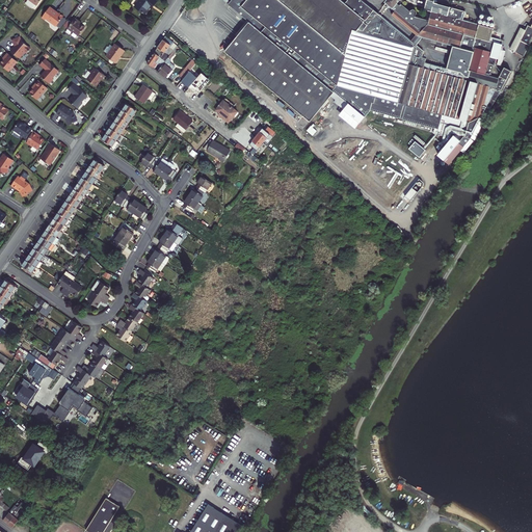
[(154,5),(157,1),(154,0),(139,0),(135,6),(145,14),(150,7),(152,4),(154,5)]
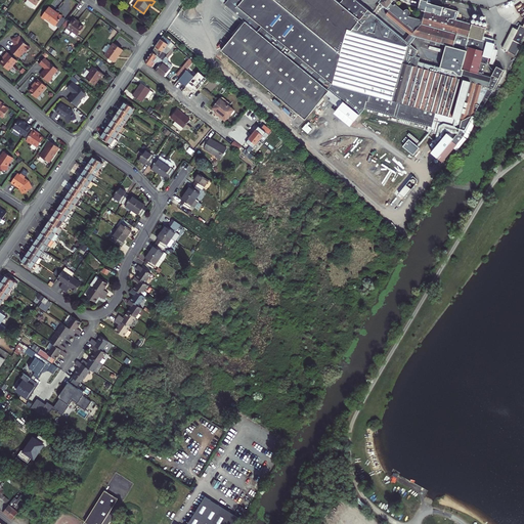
[(336,0),(241,0),(241,1),(237,0),(228,0),(225,5),(245,20),(220,49),(301,116),(325,87),(357,114),(363,107),(457,134),(464,136),(475,115),(478,117),(492,92),(487,89),(488,87),(493,90),(504,71),(496,67),(491,77),(483,75),(486,64),(487,64),(489,58),(483,56),(484,51),(486,42),(482,41),(483,39),(486,29),(472,25),(471,24),(456,19),(459,11),(432,4),(432,1),(431,0),(428,0),(427,0),(418,0),(421,1),(420,5),(418,10),(422,11),(420,19),(417,19),(415,18),(413,17),(412,16),(411,15),(410,14),(410,13),(409,12),(409,11),(408,11),(408,10),(407,10),(406,10),(405,10),(404,10),(404,11),(403,11),(394,4),(396,1),(397,1),(397,0),(380,0),(379,2),(390,11),(387,15),(397,24),(410,34),(412,36),(417,37),(468,51),(468,52),(461,80),(457,79),(459,76),(454,72),(441,68),(419,61),(419,60),(416,59),(416,56),(418,50),(410,44),(405,40),(370,11),(356,0),(342,0),(340,3),(336,0)]
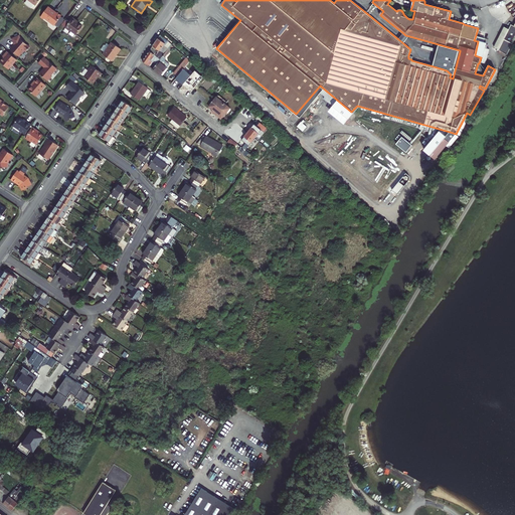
[(46,18),(56,25),(62,17),(63,16),(59,13),(58,14),(55,12),(56,11),(49,7),(42,17),(45,19),(46,18)]
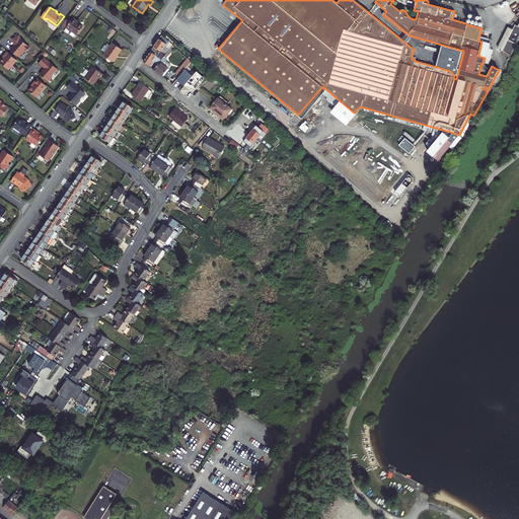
[(63,17),(57,25),(61,28),(67,20),(63,17)]
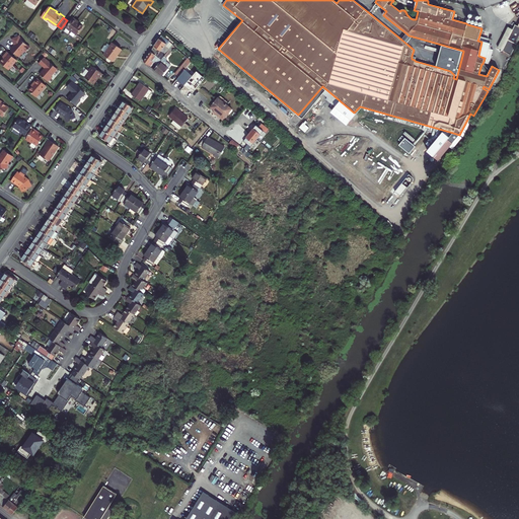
[(79,20),(75,17),(68,27),(72,30),(78,34),(84,26),(80,23),(78,22),(79,20)]
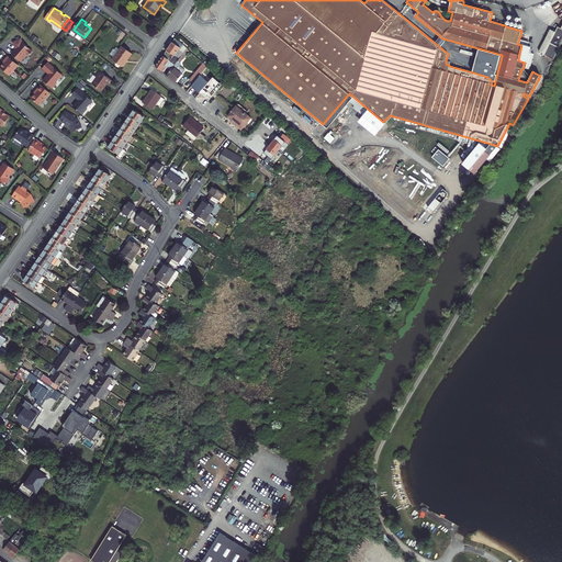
[(554,32),(543,55),(553,59),(561,41),(561,25),(560,29),(558,27),(554,32)]
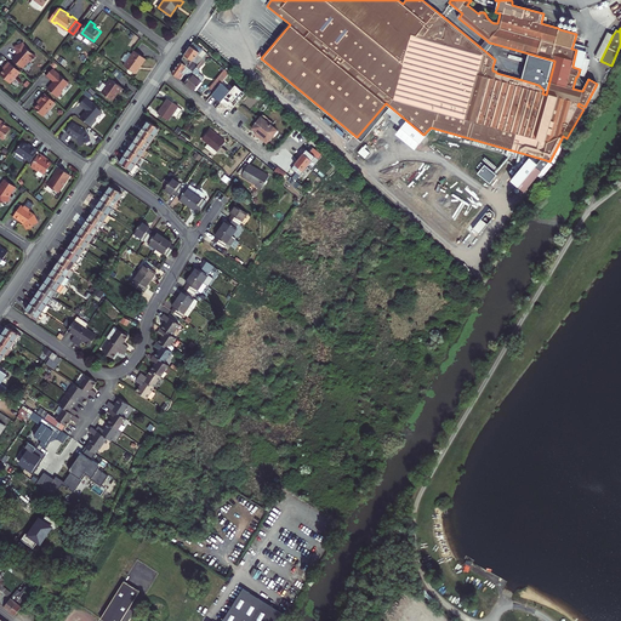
[(608,33),(594,57),(600,61),(613,35),(608,33)]
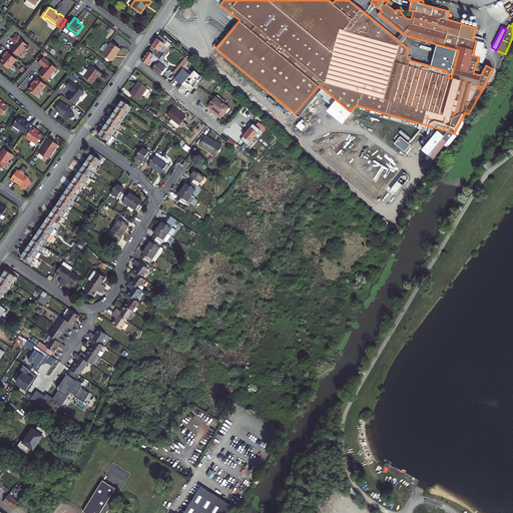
[(402,33),(397,39),(402,43),(408,36),(404,35),(402,33)]
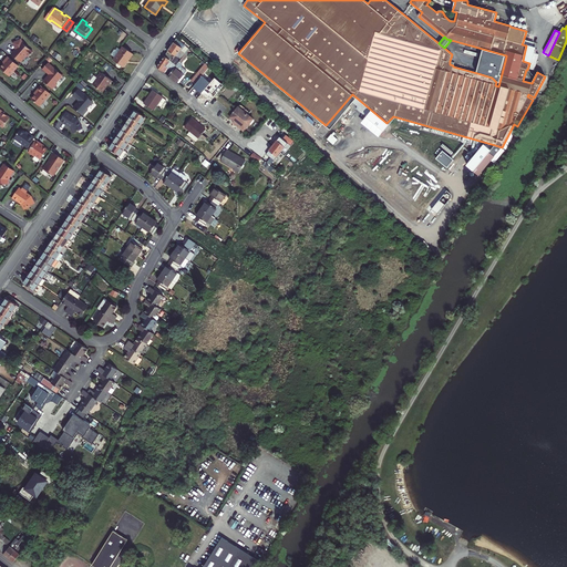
[(189,50),(177,39),(166,53),(175,60),(177,58),(182,60),(184,57),(187,52),(189,50)]
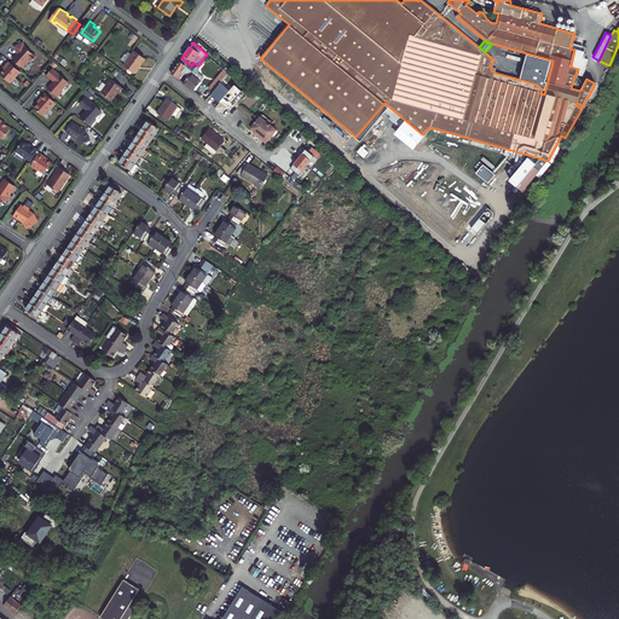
[(38,56),(25,45),(19,53),(13,59),(18,64),(19,63),(24,67),(25,67),(28,64),(28,62),(30,58),(33,61),(38,56)]
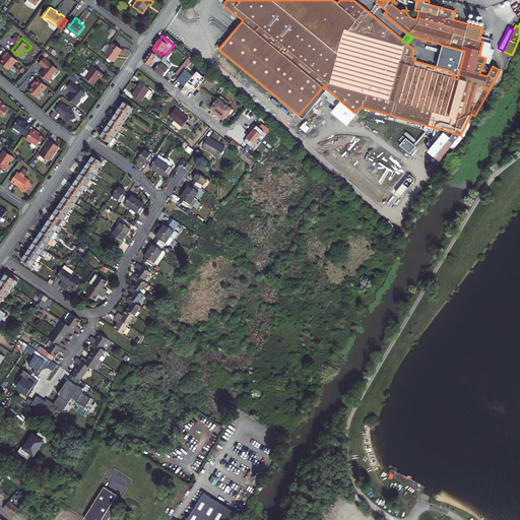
[(115,42),(106,55),(115,61),(118,57),(117,57),(123,49),(115,42)]
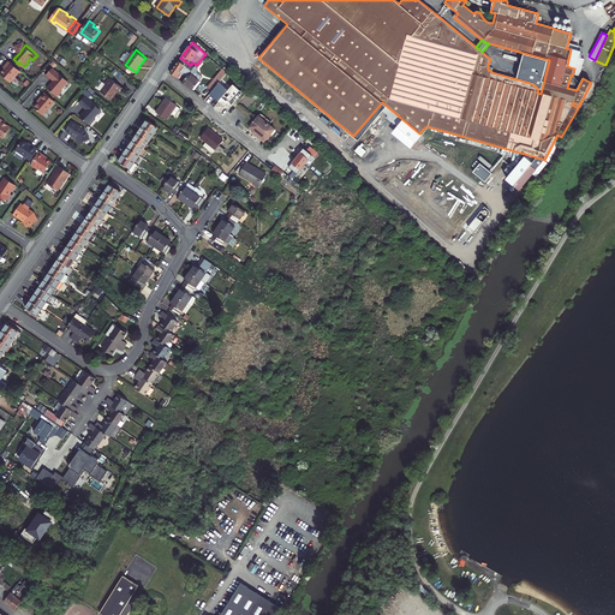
[(525,54),(518,79),(533,84),(538,89),(537,93),(541,94),(549,61),(525,54)]
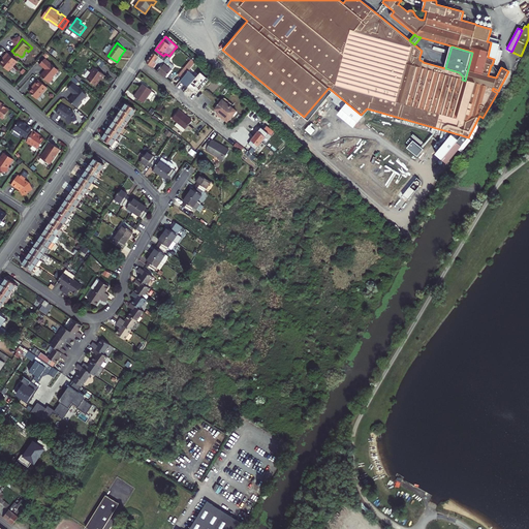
[(163,56),(155,50),(147,63),(153,68),(156,63),(161,66),(169,56),(165,54),(163,56)]
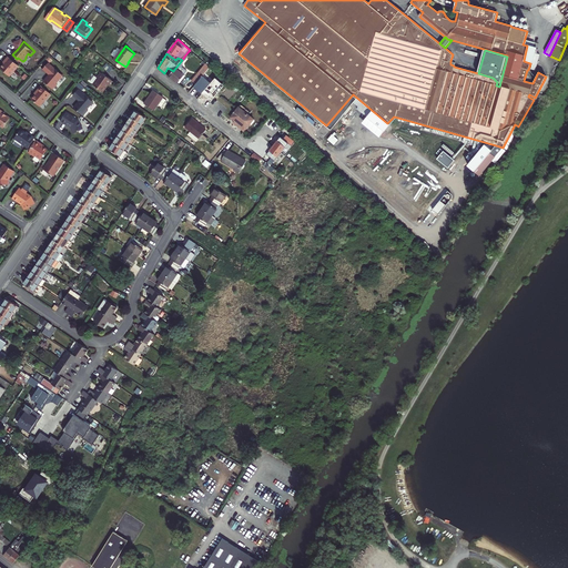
[(7,60),(1,67),(10,75),(19,64),(9,56),(6,59),(7,60)]
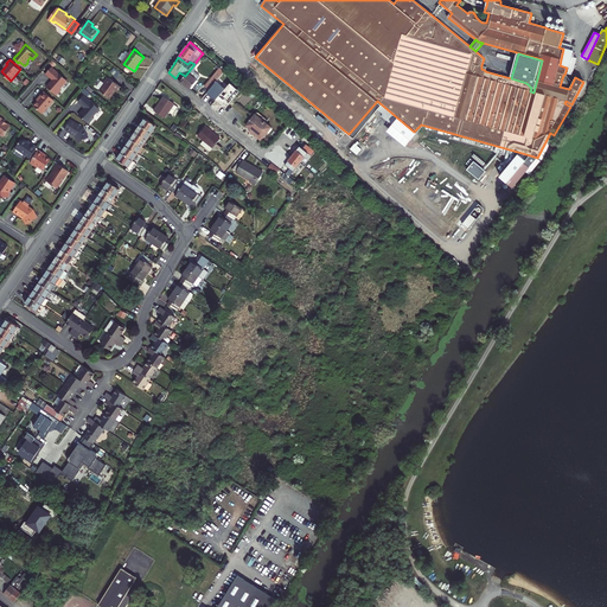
[(193,69),(199,62),(197,61),(195,64),(185,76),(180,82),(190,90),(197,81),(197,80),(199,76),(195,71),(195,70),(193,69)]
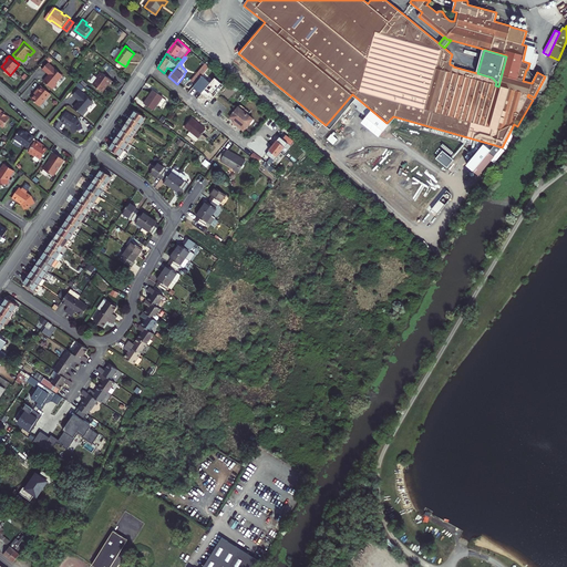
[(50,62),(43,69),(50,74),(44,81),(53,89),(59,84),(58,83),(64,75),(50,62)]
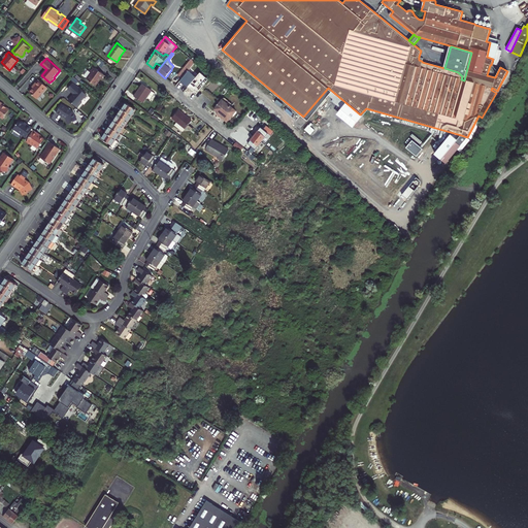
[(183,78),(195,63),(191,59),(177,75),(182,78),(183,78)]
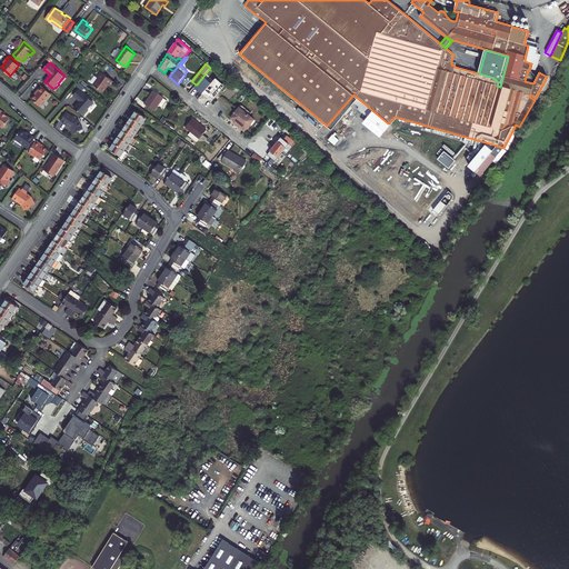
[(116,81),(102,71),(98,77),(100,78),(95,85),(105,92),(109,87),(108,86),(109,83),(112,86),(116,81)]
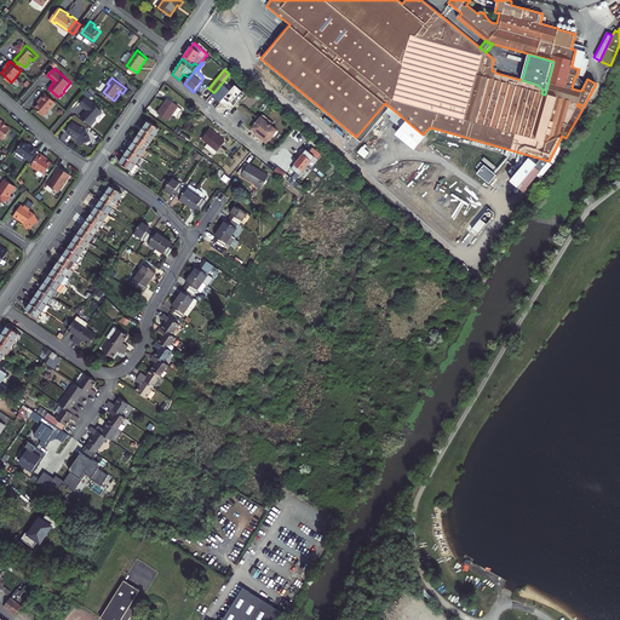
[(98,89),(103,92),(109,85),(107,84),(104,81),(98,89)]
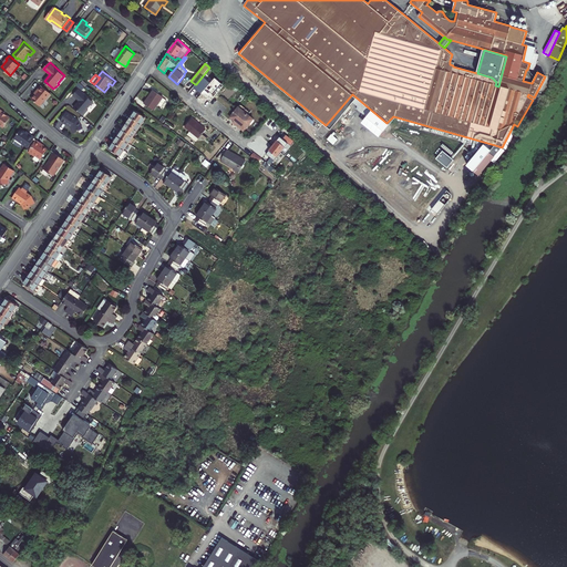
[(205,89),(214,96),(224,85),(215,78),(205,89)]
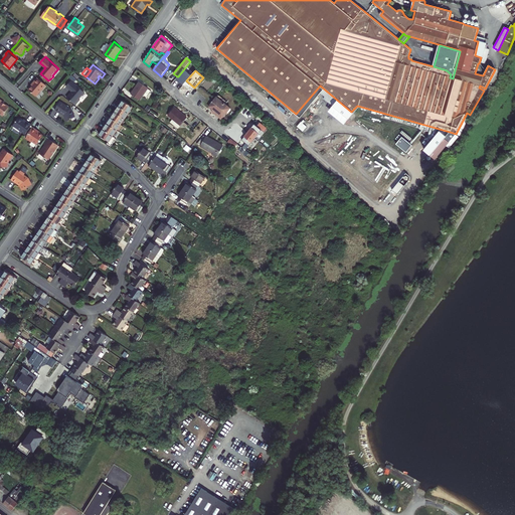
[(35,82),(29,90),(37,96),(46,84),(38,77),(34,82),(35,82)]
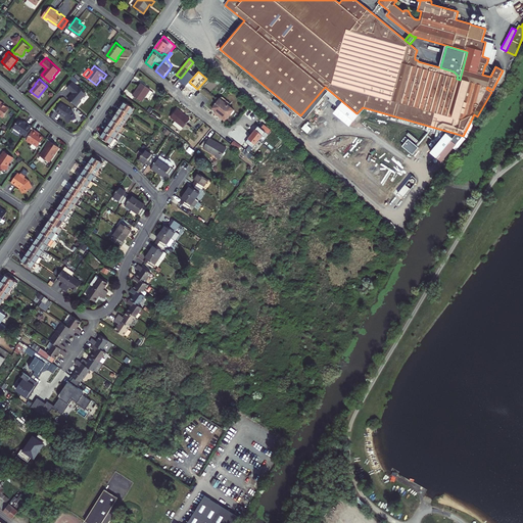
[(74,82),(68,88),(74,93),(68,99),(78,106),(82,102),(81,101),(87,94),(74,82)]
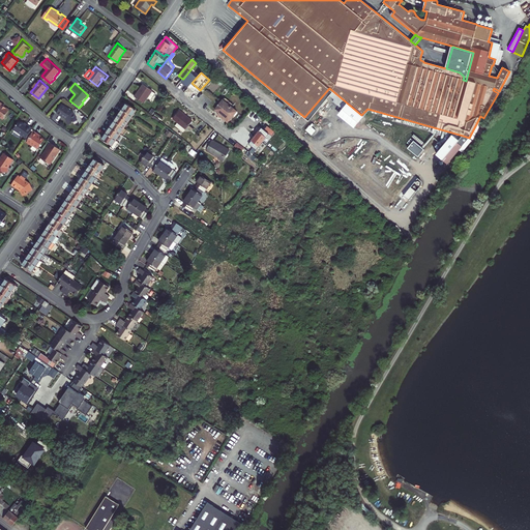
[(152,91),(143,84),(135,97),(144,104),(148,97),(152,91)]
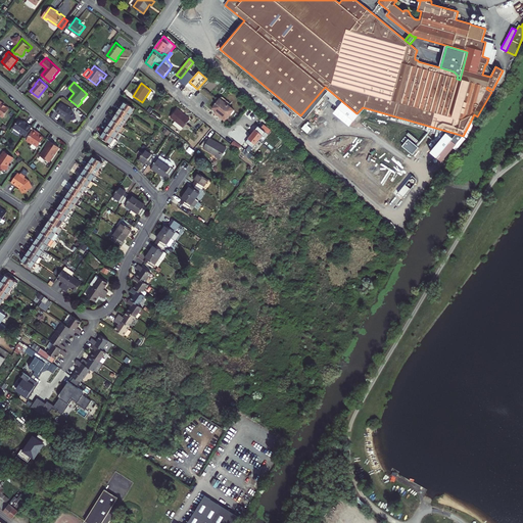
[(221,115),(220,117),(225,121),(233,110),(220,99),(212,108),(217,111),(221,115)]
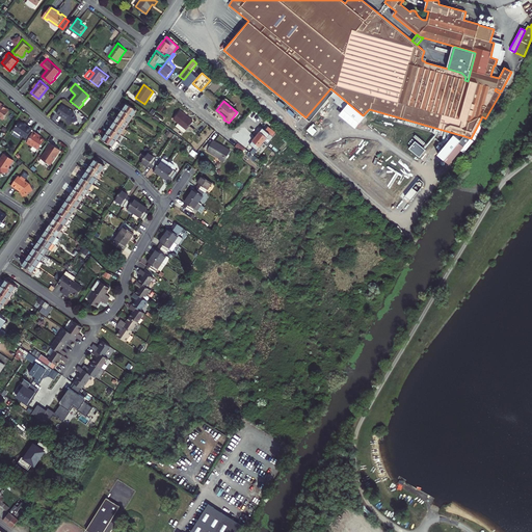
[(0,116),(4,120),(10,110),(2,105),(3,104),(0,102),(0,116)]
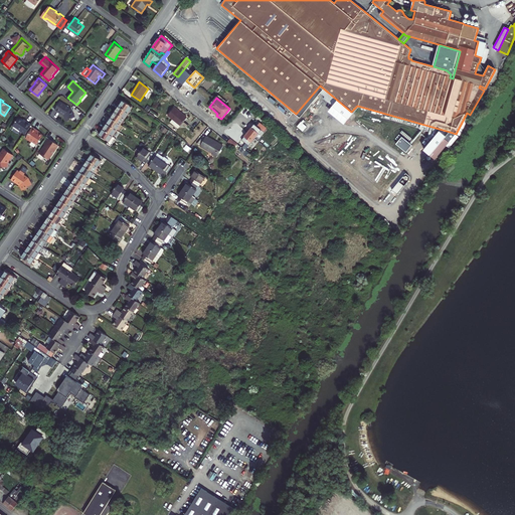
[(133,108),(123,101),(119,107),(129,113),(133,108)]
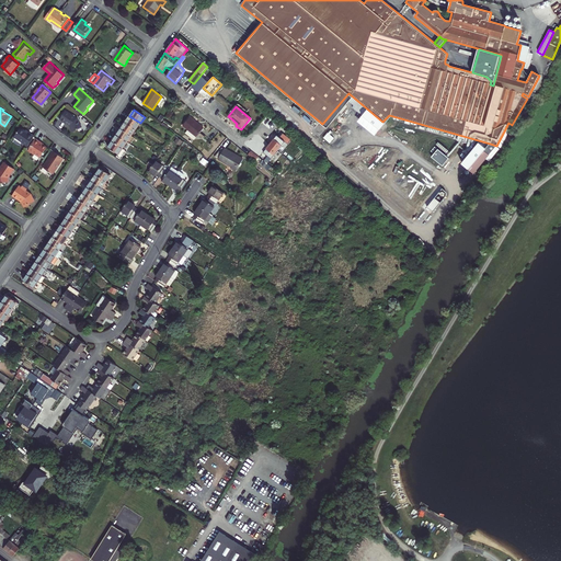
[(66,111),(60,119),(66,123),(67,123),(71,126),(70,127),(73,132),(82,127),(78,117),(66,111)]
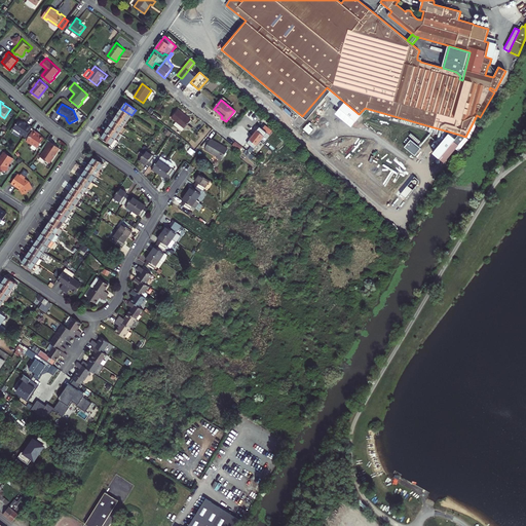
[(127,121),(132,115),(121,109),(117,115),(127,121)]
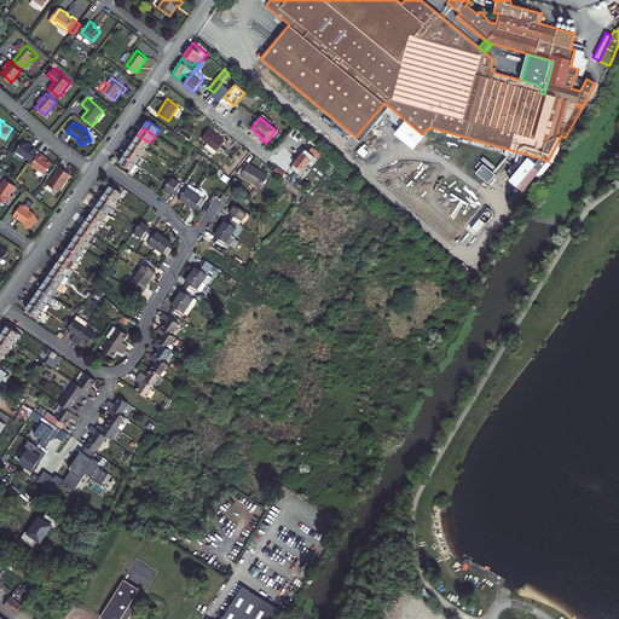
[(225,142),(209,129),(202,139),(217,151),(225,142)]
